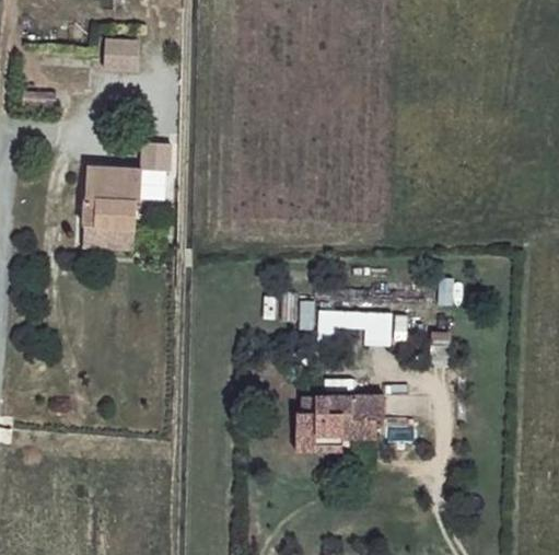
[(101,71),(138,77),(142,42),(105,36),(101,71)]
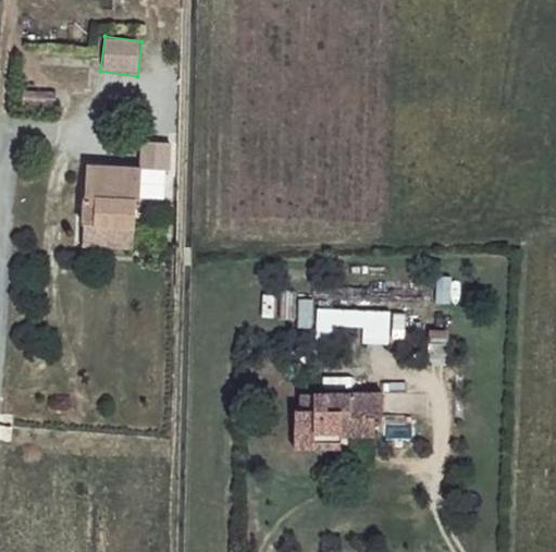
[(138,138),(139,166),(160,163),(160,138),(138,138)]
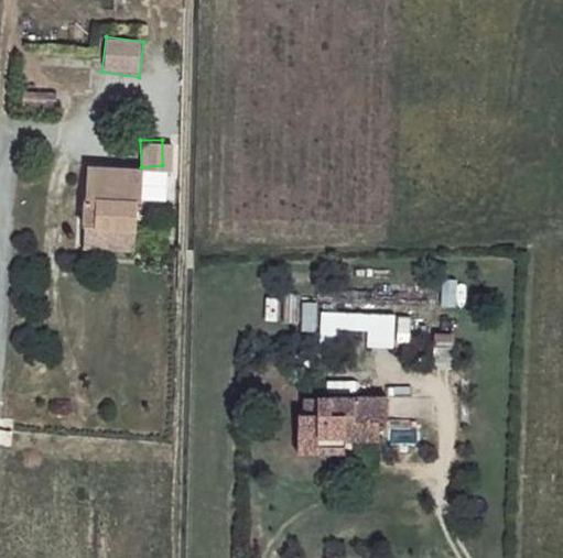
[(141,167),(83,168),(84,225),(138,228),(141,167)]
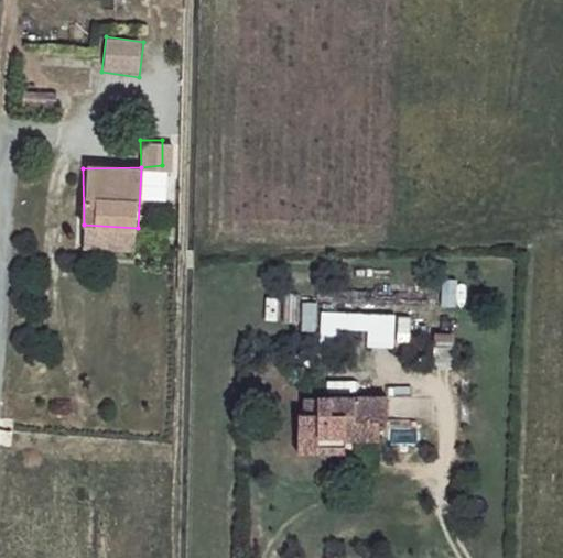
[(138,228),(84,225),(86,243),(121,242),(121,252),(141,252),(138,228)]
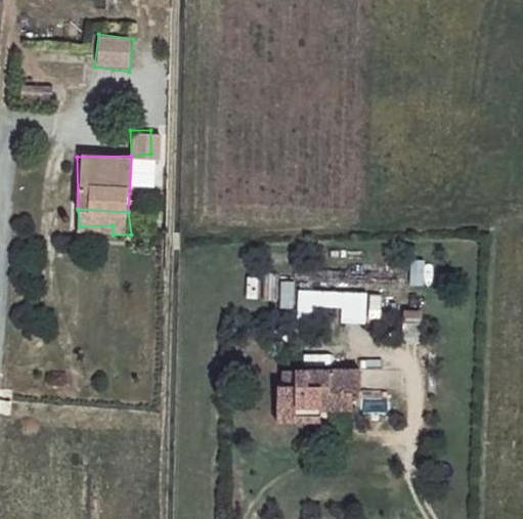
[(113,225),(80,226),(79,232),(113,234),(113,225)]
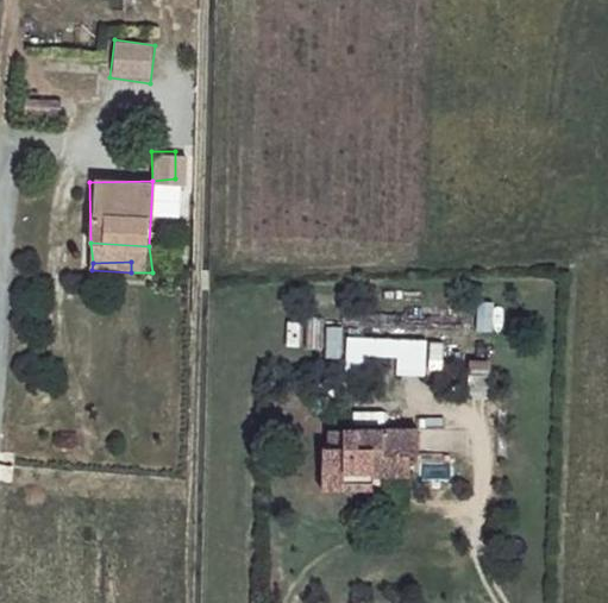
[(431,429),(356,429),(357,450),(338,448),(338,487),(383,487),(384,476),(422,477),(420,460),(431,459),(431,429)]
